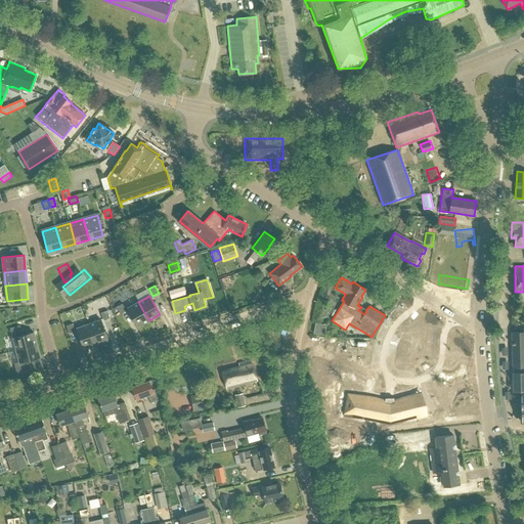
[(433,312),(438,305),(427,299),(423,306),(433,312)]
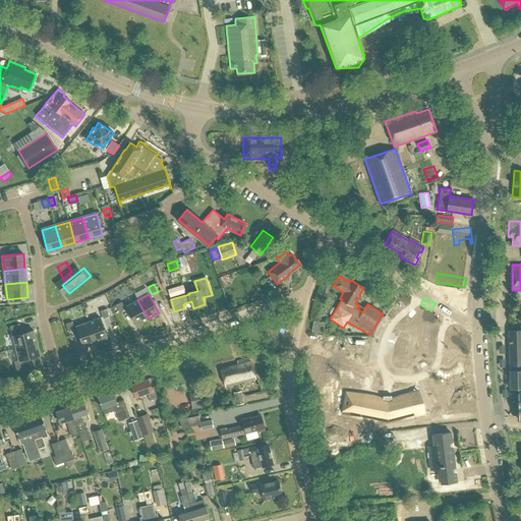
[(137,300),(126,306),(136,325),(148,319),(137,300)]
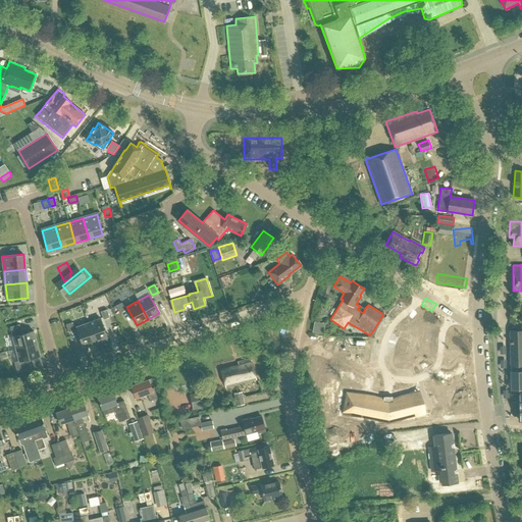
[(116,306),(119,313),(125,310),(121,303),(116,306)]
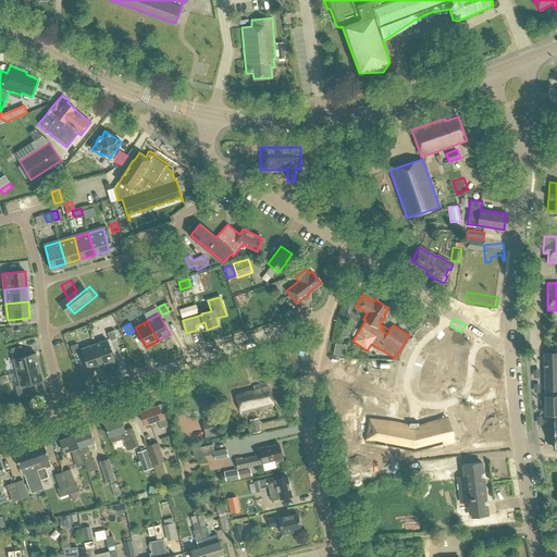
[(107,333),(110,341),(116,338),(113,331),(107,333)]
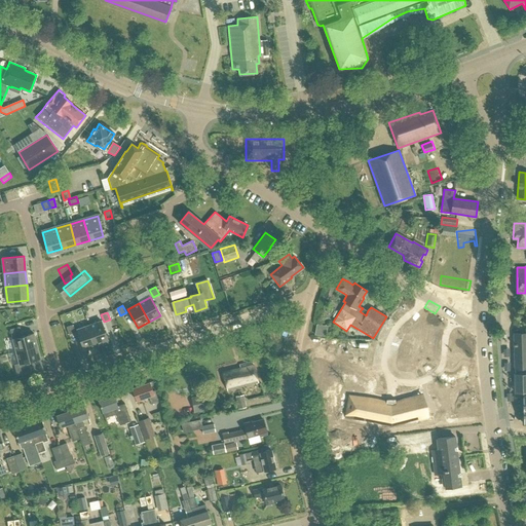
[(108,341),(101,321),(88,325),(97,345),(108,341)]
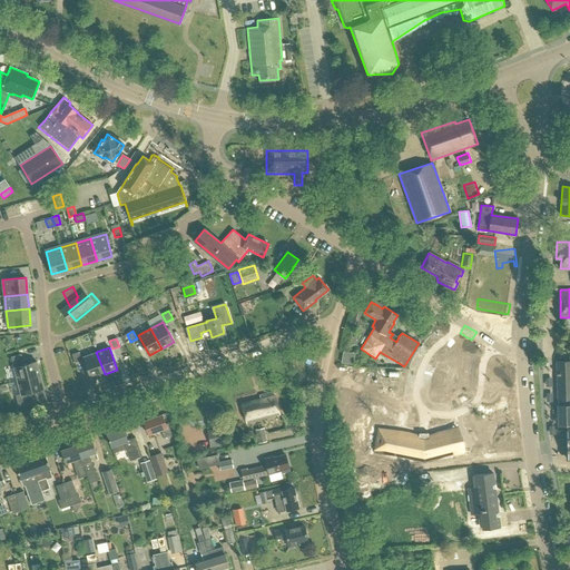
[(78,352),(71,354),(75,362),(81,360),(78,352)]
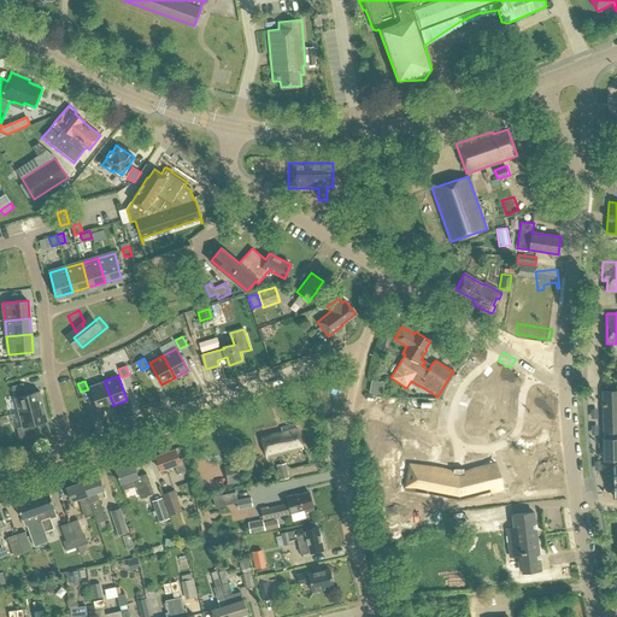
[(113,405),(104,381),(90,386),(99,411),(113,405)]
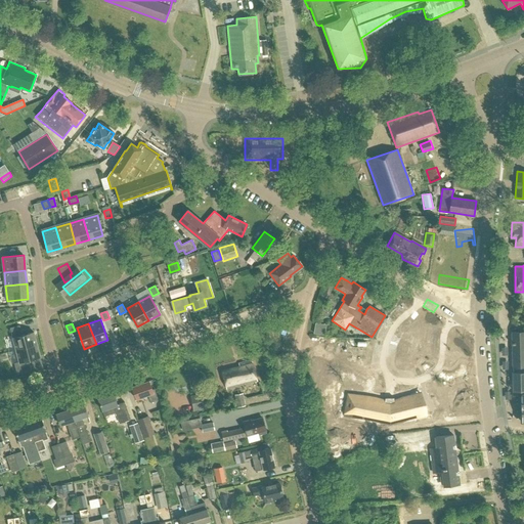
[(15,350),(37,345),(34,333),(22,336),(19,325),(10,328),(15,350)]
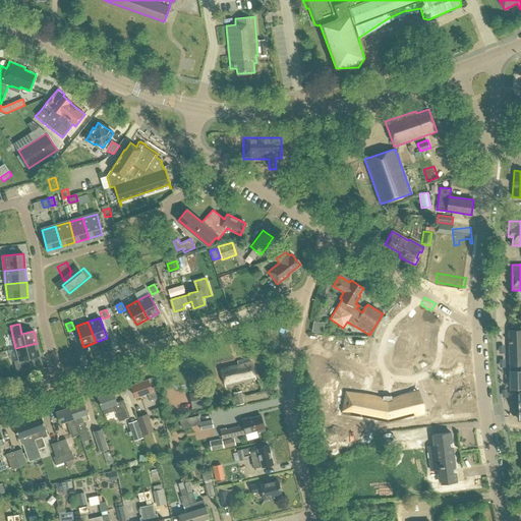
[(517,389),(518,419),(520,419),(520,325),(520,330),(509,330),(510,365),(511,389),(517,389)]
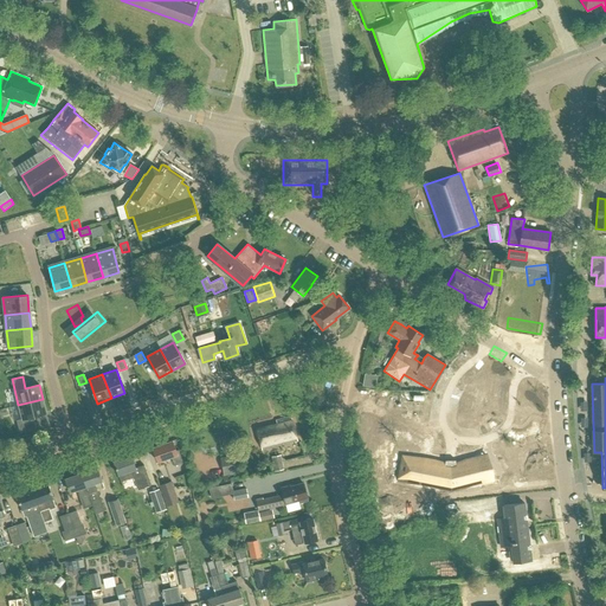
[(466,400),(470,413),(507,406),(503,392),(466,400)]
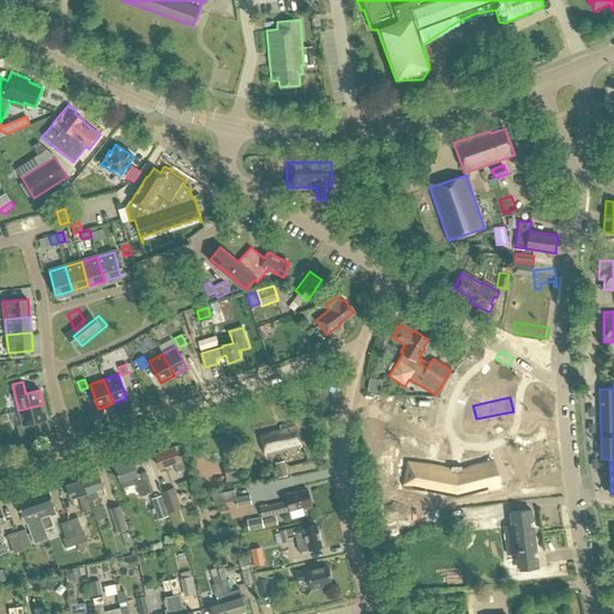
[(47,419),(43,404),(18,410),(22,425),(17,426),(20,438),(36,434),(32,422),(47,419)]
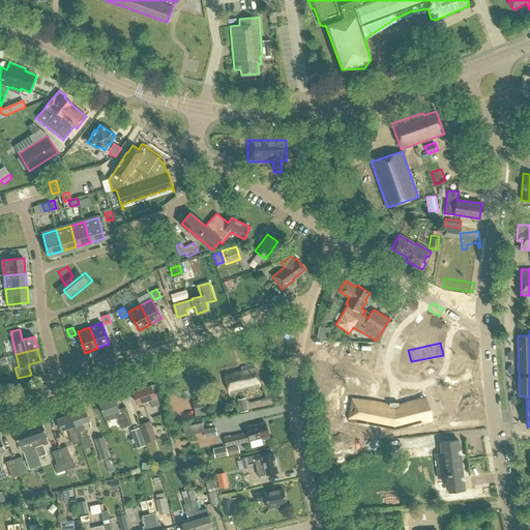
[(342,361),(329,362),(331,389),(343,389),(342,361)]
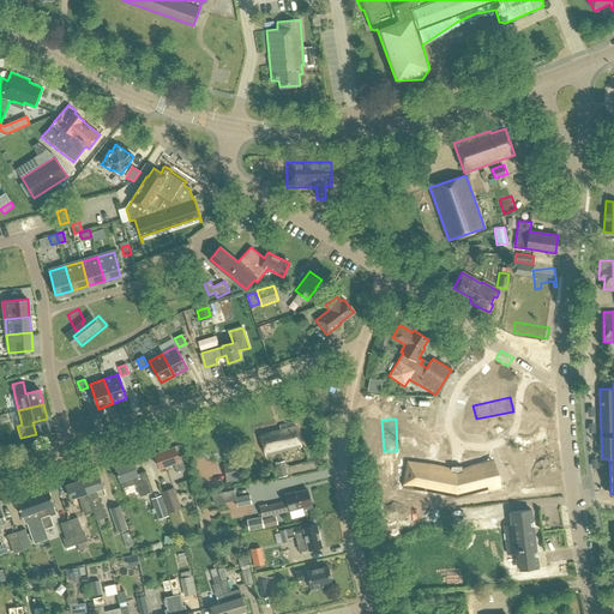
[(280,426),(281,429),(259,435),(265,456),(301,446),(294,422),(280,426)]
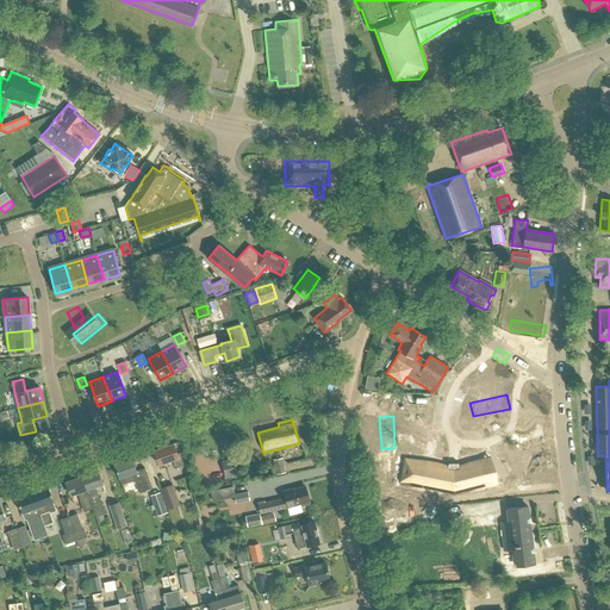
[(174,443),(154,450),(159,465),(173,460),(175,468),(184,466),(180,453),(178,454),(174,443)]
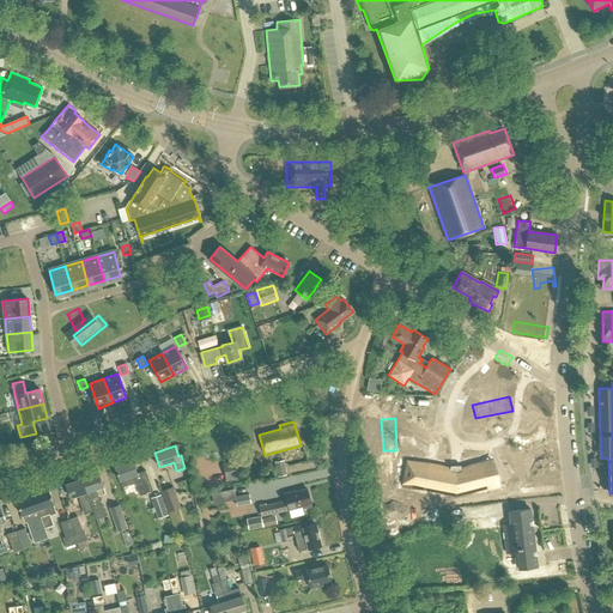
[(115,467),(120,480),(122,489),(135,484),(140,496),(153,491),(146,471),(137,473),(133,460),(115,467)]
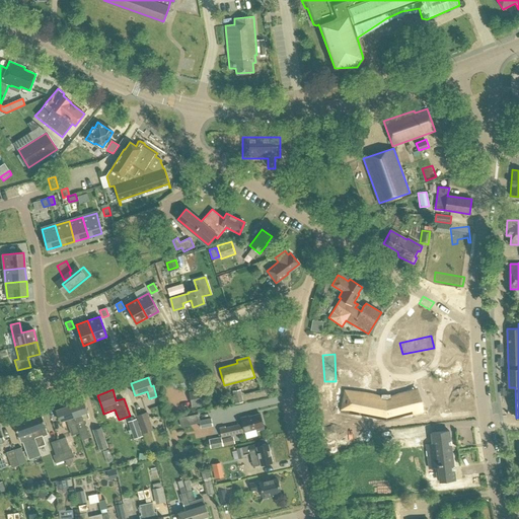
[(240,389),(230,391),(232,404),(242,402),(240,389)]
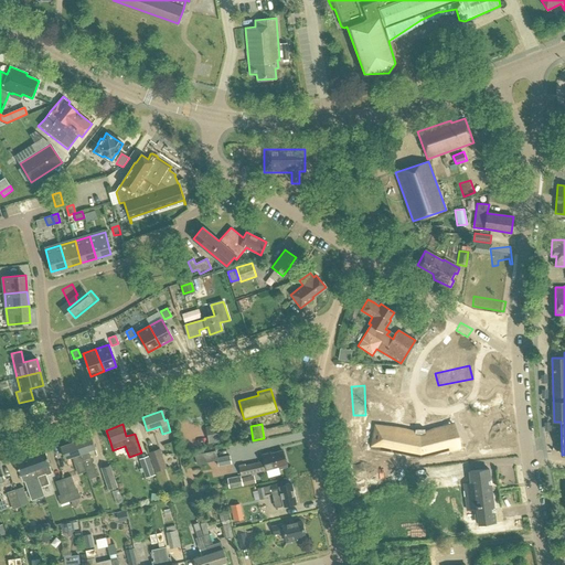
[(205,427),(209,444),(221,440),(217,425),(205,427)]
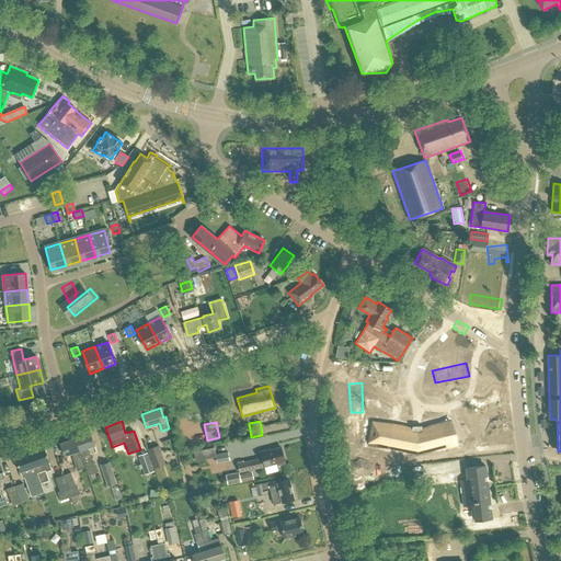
[(369,436),(368,445),(378,447),(378,445),(402,449),(402,451),(418,455),(427,451),(427,449),(446,444),(442,424),(416,431),(381,424),(379,438),(369,436)]
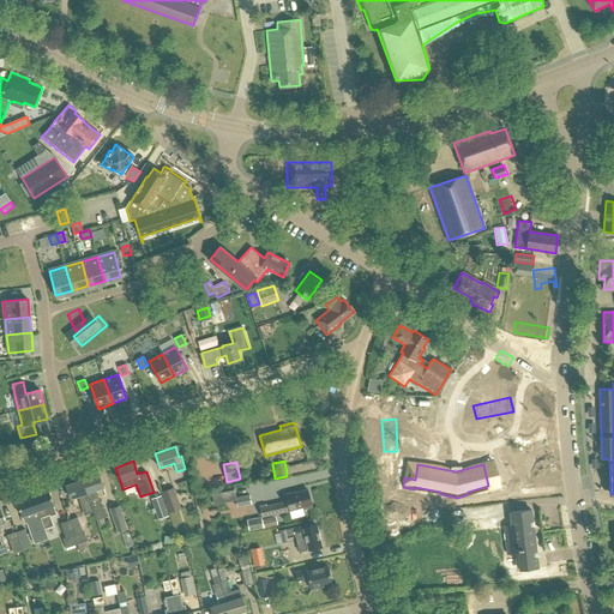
[(94,512),(97,521),(107,517),(97,489),(103,487),(98,474),(82,479),(94,512)]
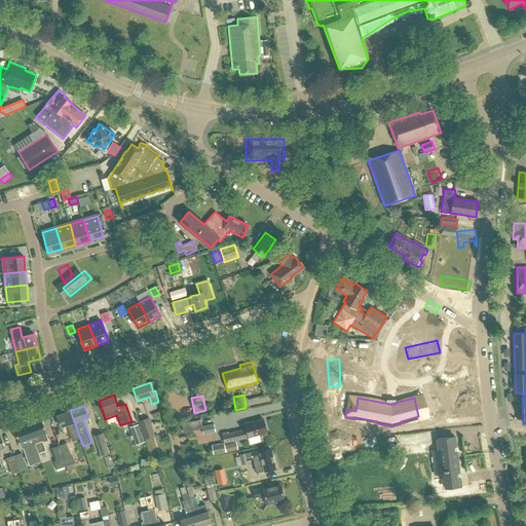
[(73,442),(80,439),(70,410),(57,415),(61,427),(67,424),(73,442)]
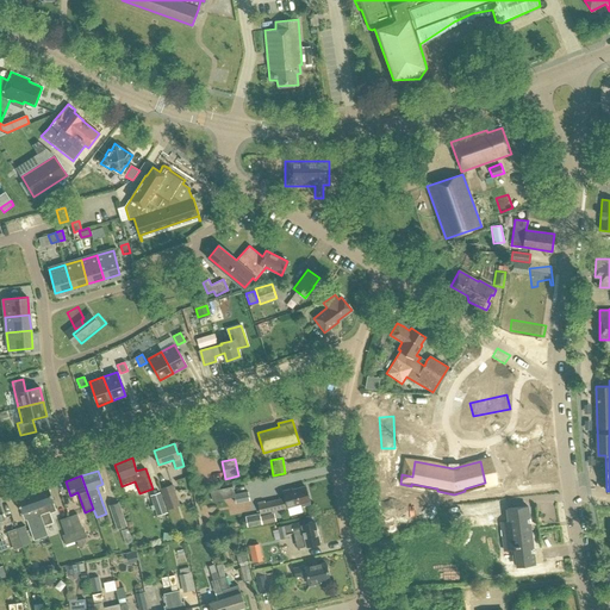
[(292,489),(282,491),(285,498),(257,504),(260,514),(287,508),(309,502),(305,486),(292,490),(292,489)]
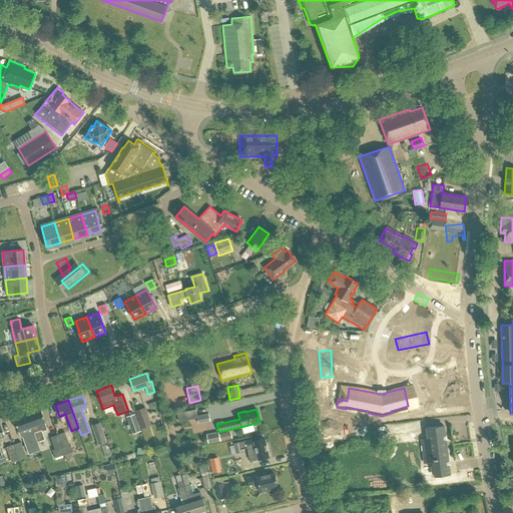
[(28,415),(37,442),(44,440),(41,431),(47,429),(41,410),(28,415)]
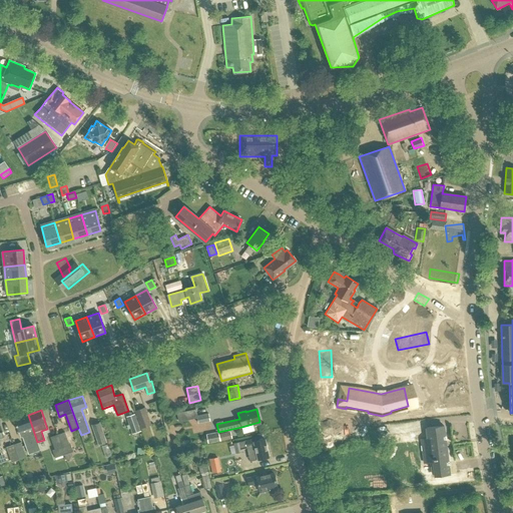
[(135,413),(140,431),(151,428),(145,410),(135,413)]
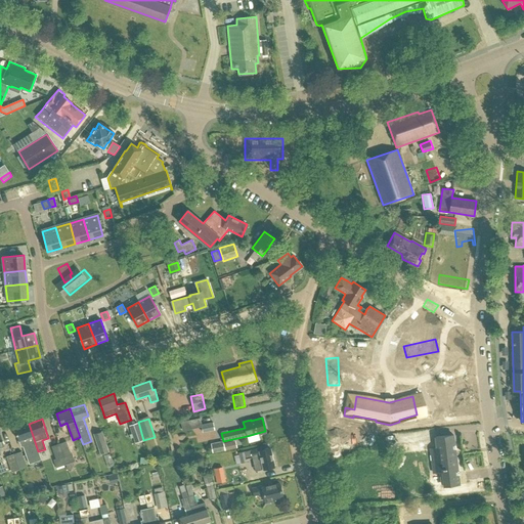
[(212,422),(200,425),(202,433),(214,430),(212,422)]
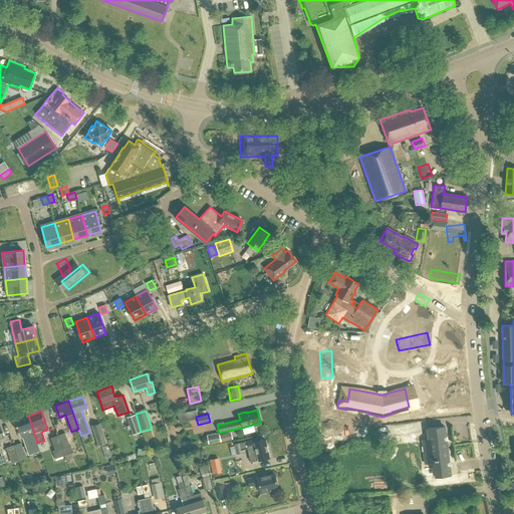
[(21,437),(28,455),(40,451),(37,443),(28,416),(14,421),(20,438),(21,437)]
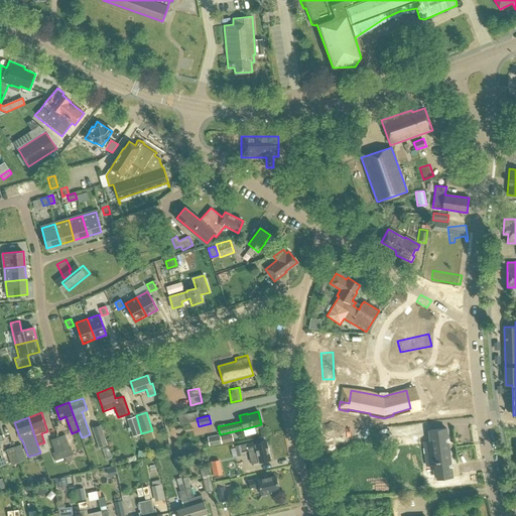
[(141,436),(135,419),(127,421),(133,439),(141,436)]
